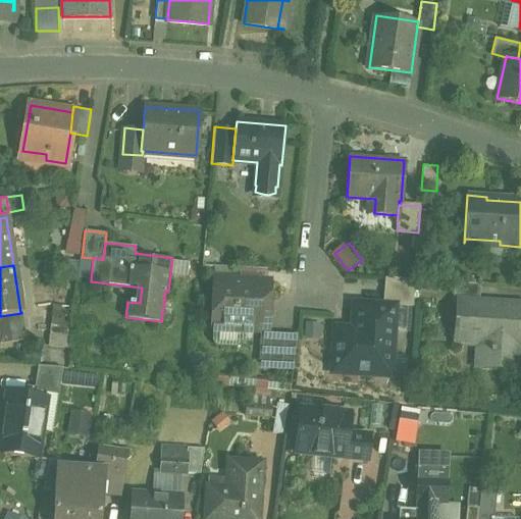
[(414,278),(387,276),(385,304),(395,305),(395,301),(402,302),(402,301),(413,302),(414,278)]
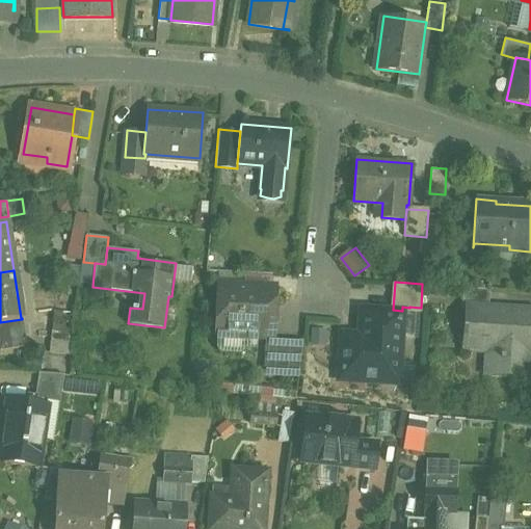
[(270,287),(217,285),(215,333),(268,335),(270,287)]
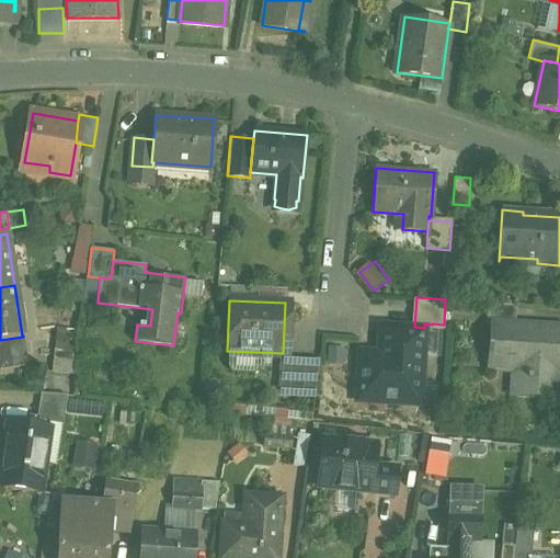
[(515,304),(487,302),(486,325),(490,325),(490,321),(514,323),(515,304)]
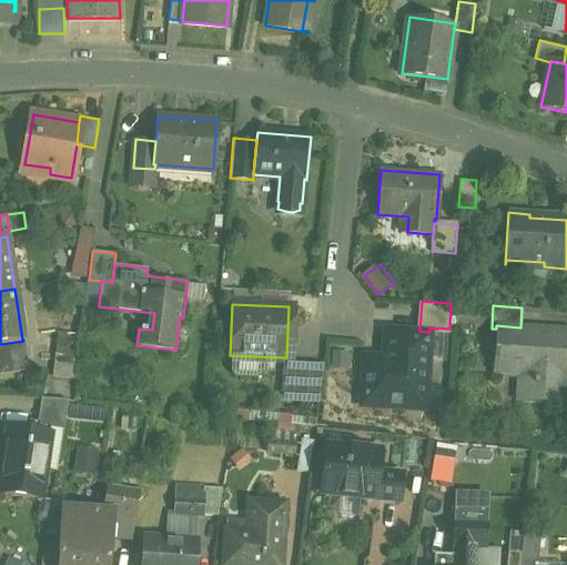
[(520,328),(496,325),(496,329),(493,372),(514,373),(514,365),(537,366),(536,379),(533,377),(532,382),(520,382),(519,400),(560,403),(566,330),(520,328)]
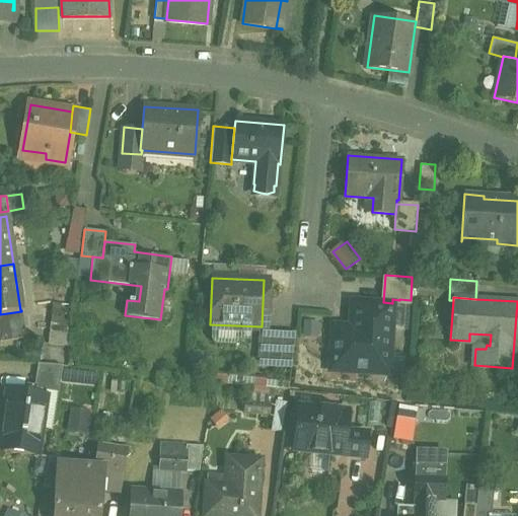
[(383,302),(352,300),(350,325),(333,324),(330,368),(333,369),(333,363),(355,364),(354,370),(388,372),(392,303),(383,302)]
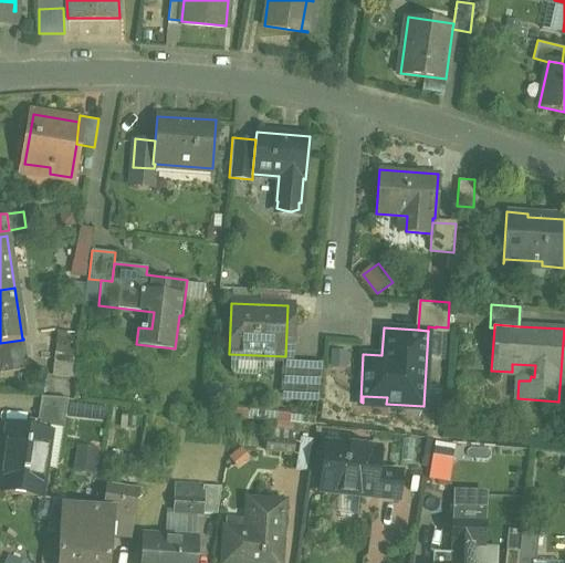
[(75,331),(56,329),(51,374),(76,376),(80,352),(73,351),(75,331)]
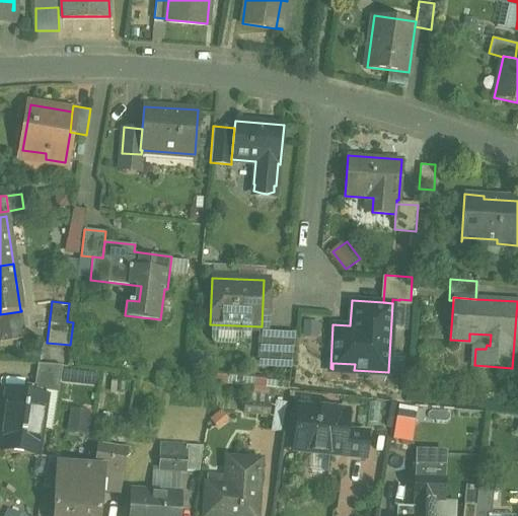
[(21,311),(0,314),(0,341),(25,337),(21,311)]
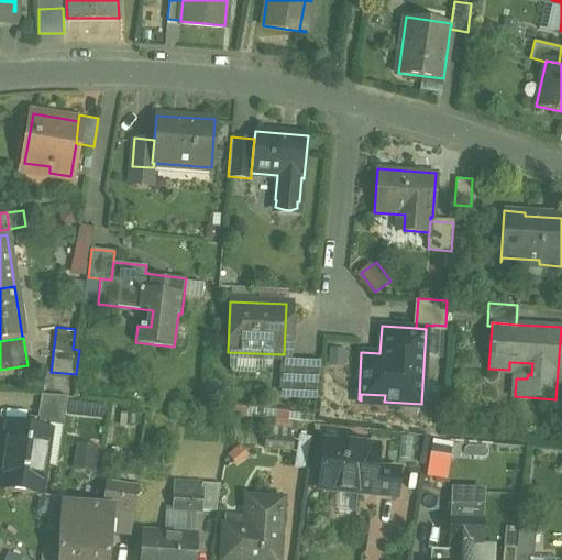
[(320,361),(282,360),(281,390),(316,392),(320,361)]
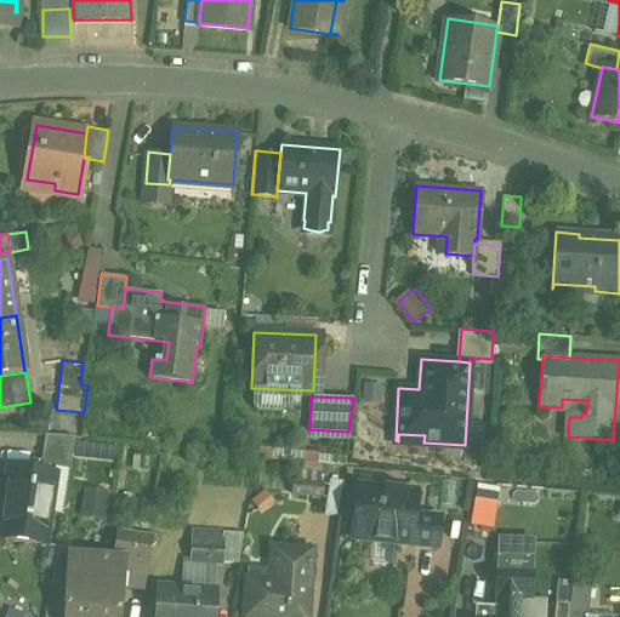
[(271,446),(256,445),(255,456),(271,458),(272,445),(271,445),(271,446)]
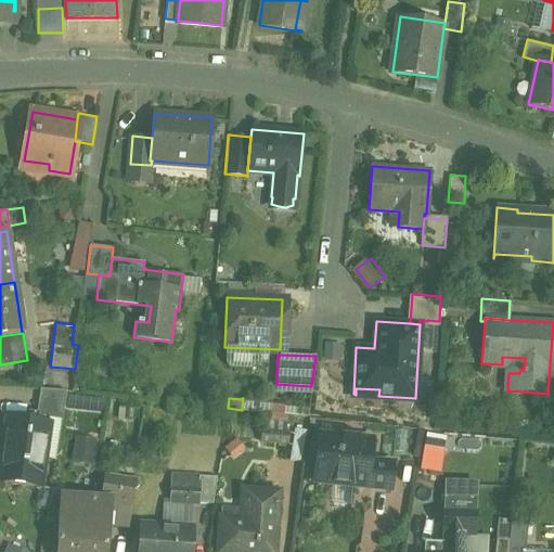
[(283,403),(272,402),(271,412),(283,413),(283,403)]
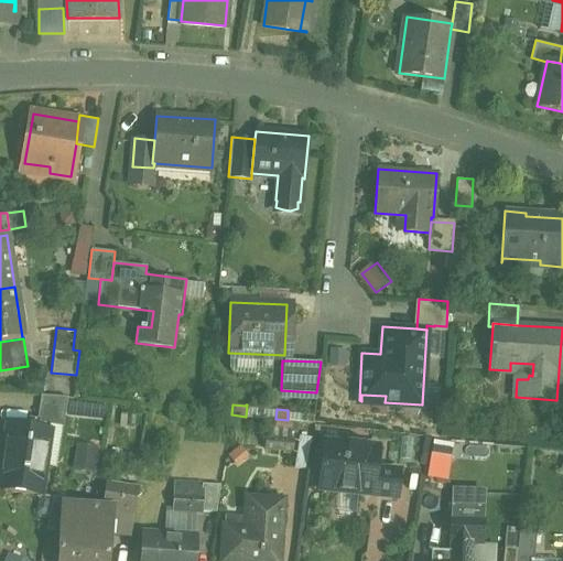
[(49,430),(7,423),(0,471),(0,487),(39,494),(49,430)]
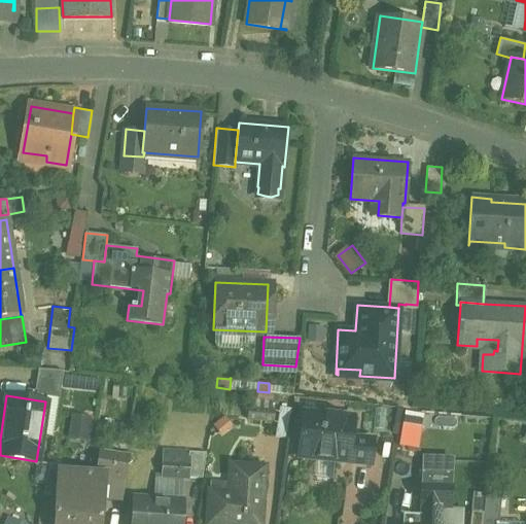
[(290,408),(279,406),(275,434),(286,437),(290,408)]
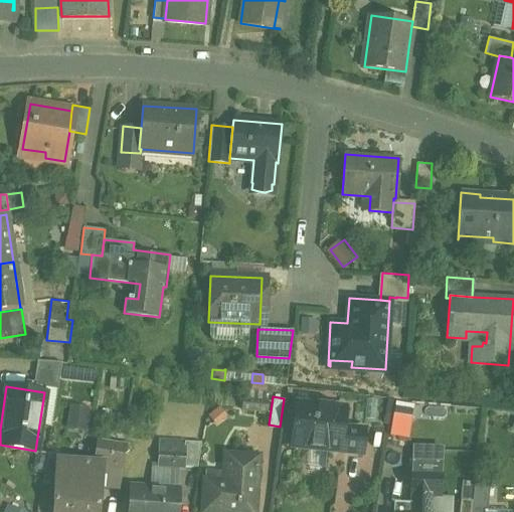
[(395,428),(409,430),(413,402),(399,400),(395,428)]
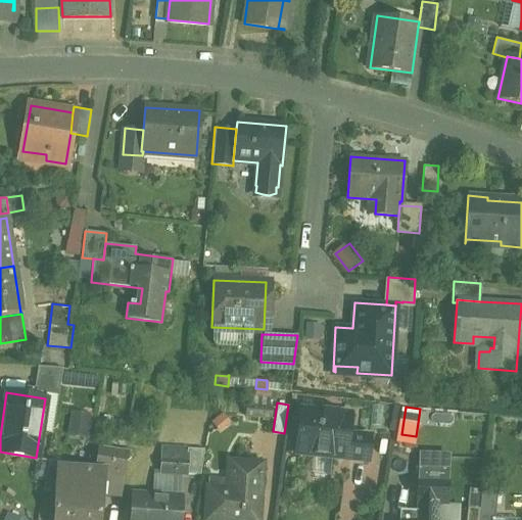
[(350,413),(302,408),(297,453),(317,455),(318,447),(351,452),(353,434),(348,433),(350,413)]
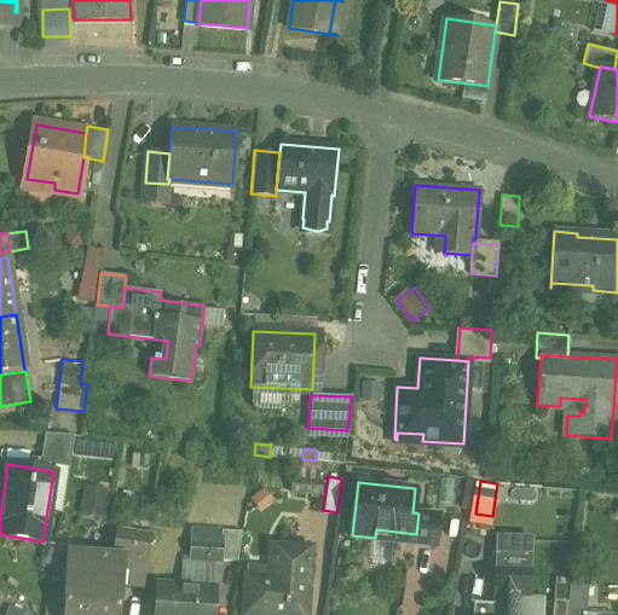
[(110,516),(113,486),(87,483),(85,514),(110,516)]
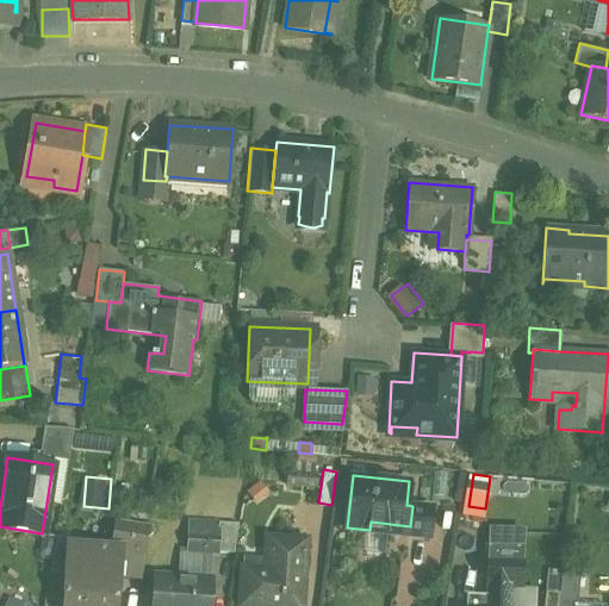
[(432,507),(412,506),(410,526),(410,535),(428,537),(432,507)]
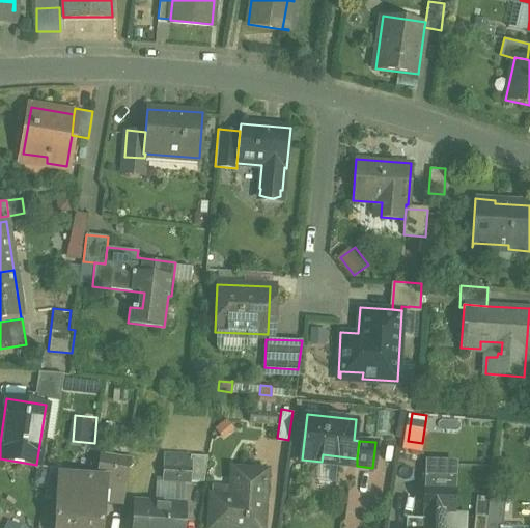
[(130,459),(100,453),(95,476),(95,477),(106,477),(106,478),(126,481),(130,459)]
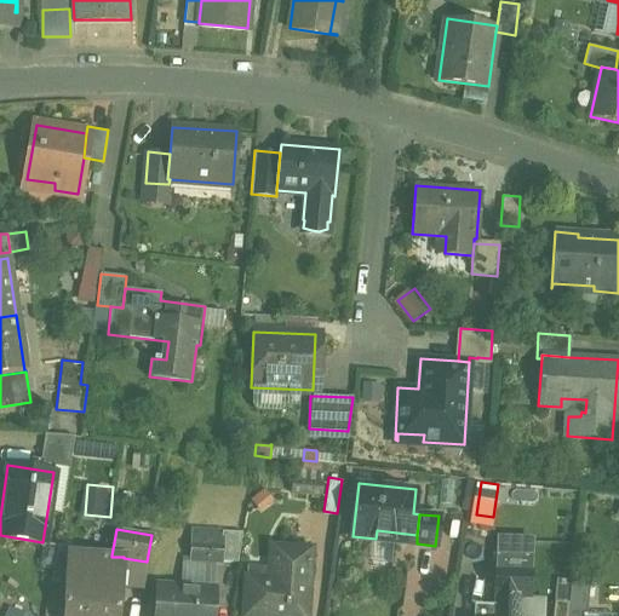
[(533,540),(497,539),(496,568),(531,569),(533,540)]
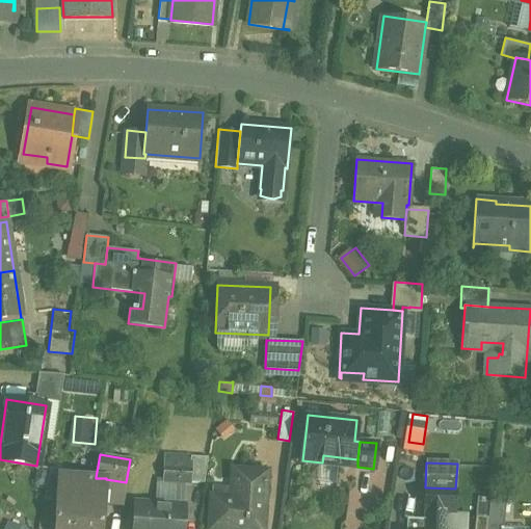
[(189,467),(163,466),(163,480),(188,481),(189,467)]
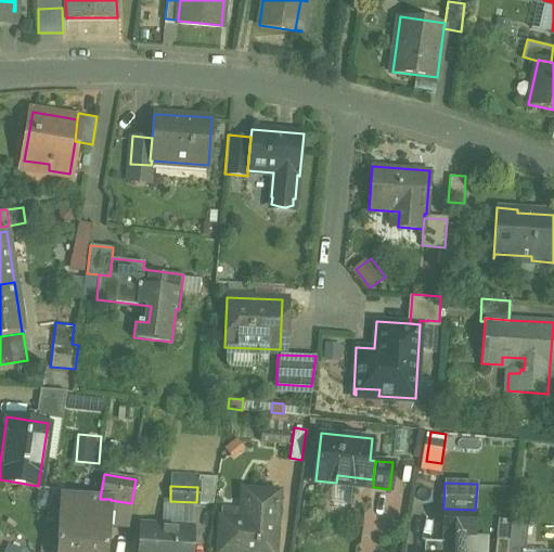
[(64,488),(51,487),(46,521),(59,522),(61,522),(62,496),(64,496),(64,488)]
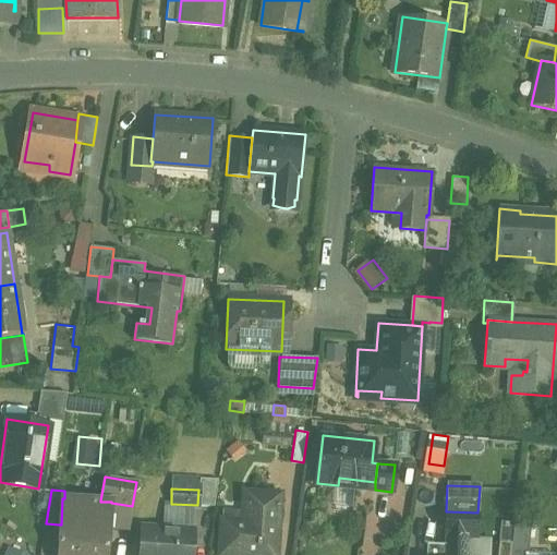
[(275,554),(279,494),(244,492),(242,525),(221,523),(218,554),(220,554),(220,553),(243,554),(242,554),(275,554)]
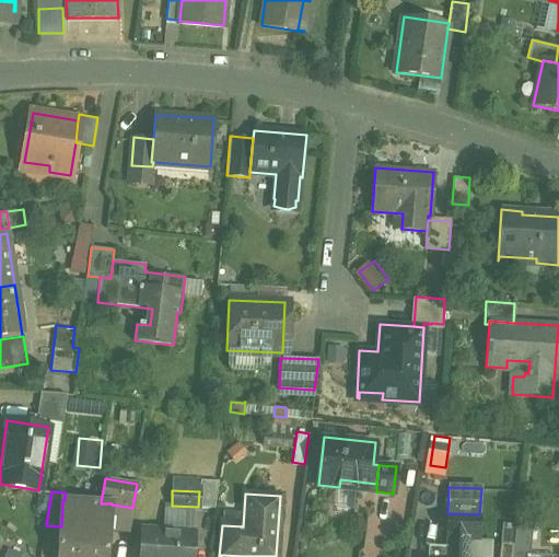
[(101,502),(93,501),(93,502),(65,500),(62,500),(61,526),(59,526),(57,556),(106,556),(112,505),(101,503),(101,502)]
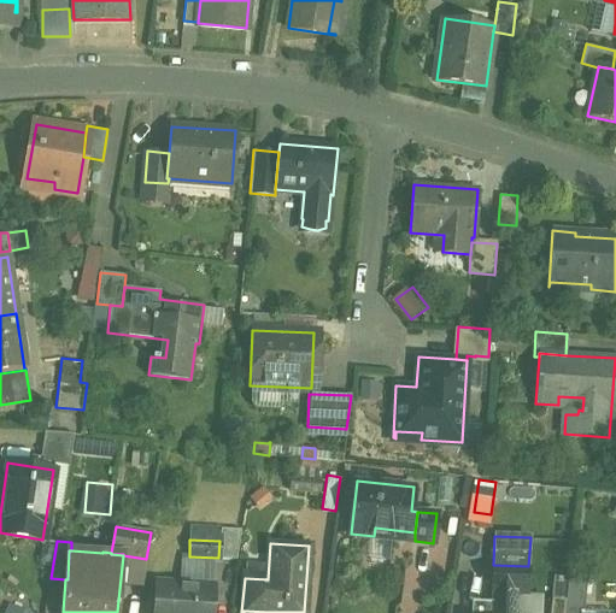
[(493,565),(492,565),(491,591),(492,591),(492,590),(515,591),(515,593),(528,593),(529,567),(493,565)]
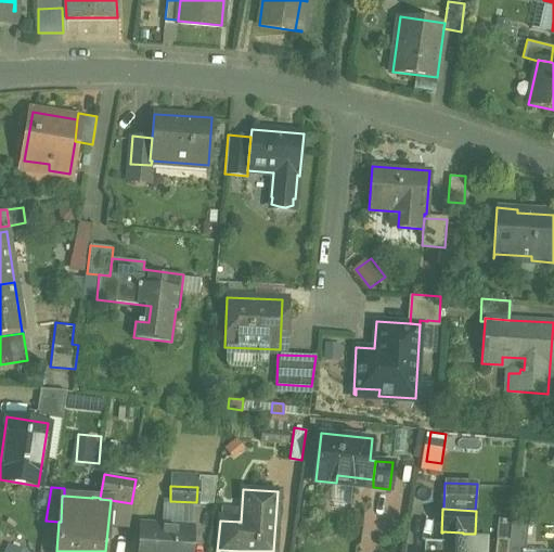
[(192,528),(141,525),(139,524),(137,551),(191,551),(193,527),(192,527),(192,528)]
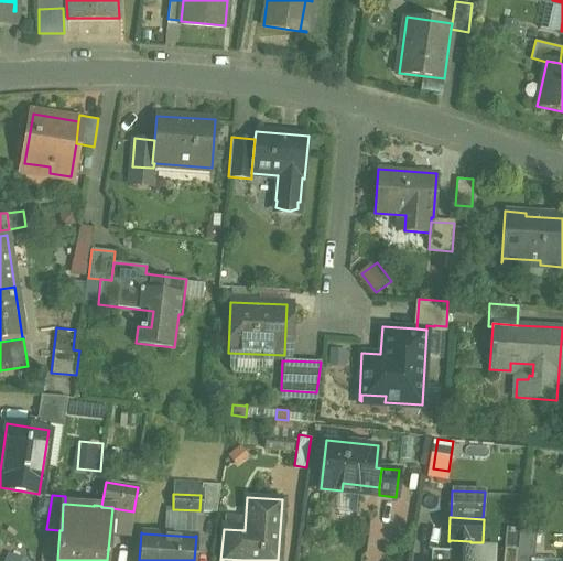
[(471,541),(450,540),(450,541),(448,560),(469,560),(471,542),(471,541)]
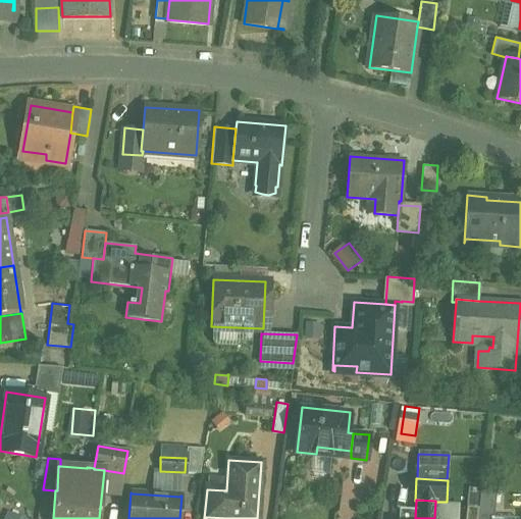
[(477,518),(479,507),(466,505),(464,518),(477,518)]
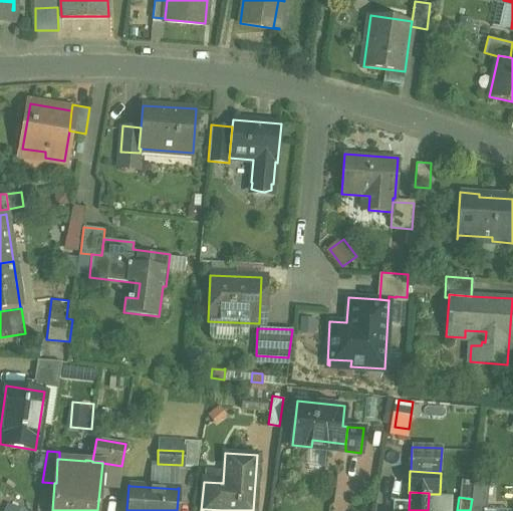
[(483,510),(484,500),(472,499),(470,510),(483,510)]
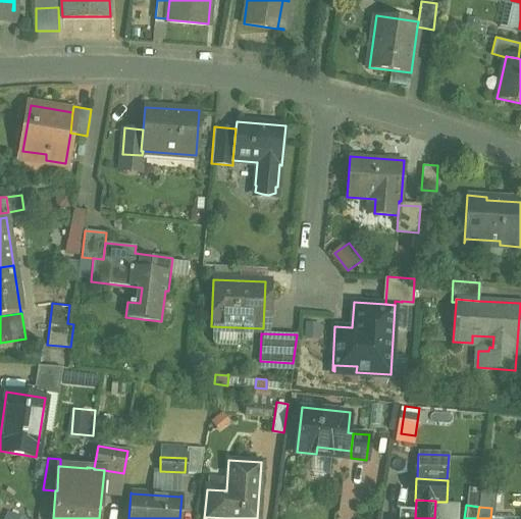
[(34,518),(12,509),(7,518),(34,518)]
